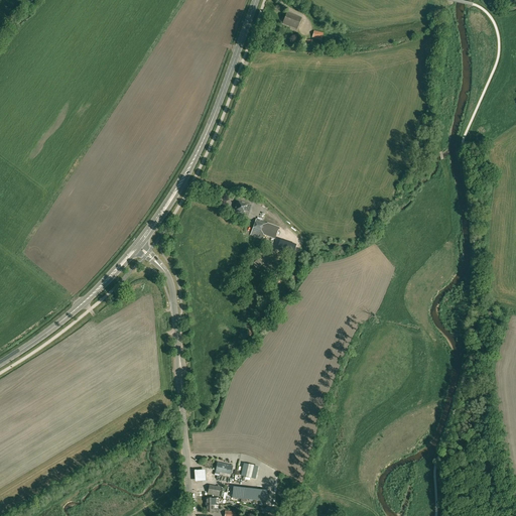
[(297,30),(302,18),(287,12),(282,24),(297,30)]
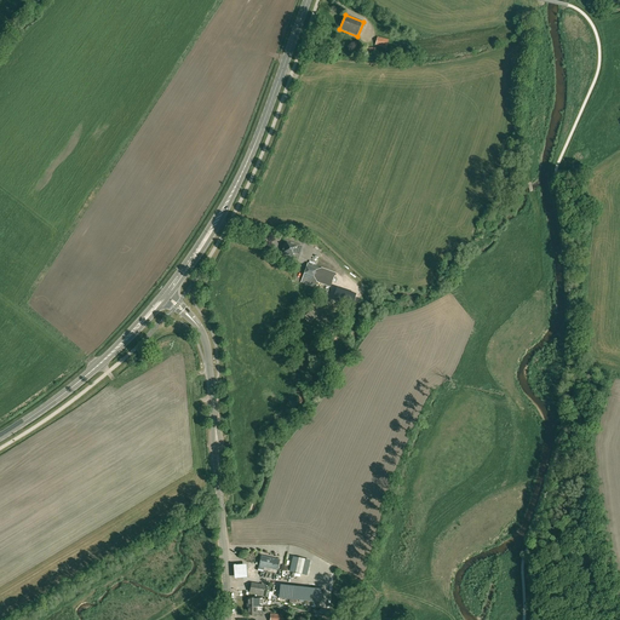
[(375,47),(388,49),(388,39),(377,38),(375,47)]
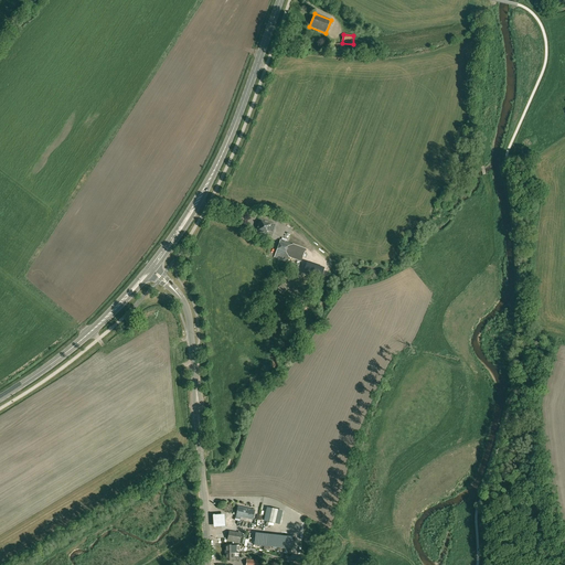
[(275,225),(272,224),(260,220),(256,232),(267,235),(268,232),(273,233),(275,225)]
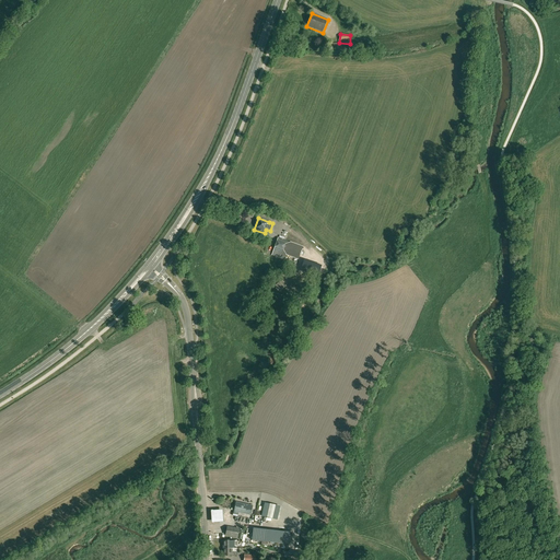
[(303,246),(284,241),(286,237),(282,236),(281,238),(278,237),(271,256),(284,260),(286,255),(299,259),(303,246)]
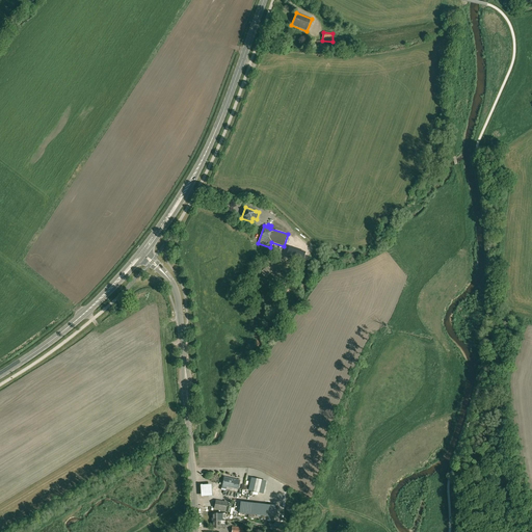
[(293,250),(290,260),(300,264),(304,254),(293,250)]
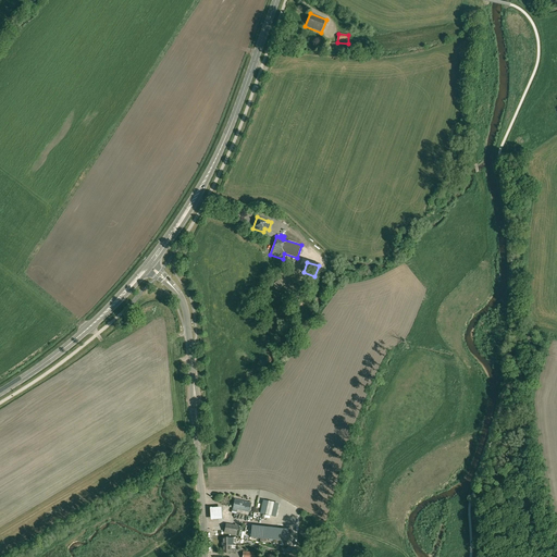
[(233,509),(237,510),(249,512),(251,504),(235,499),(233,509)]
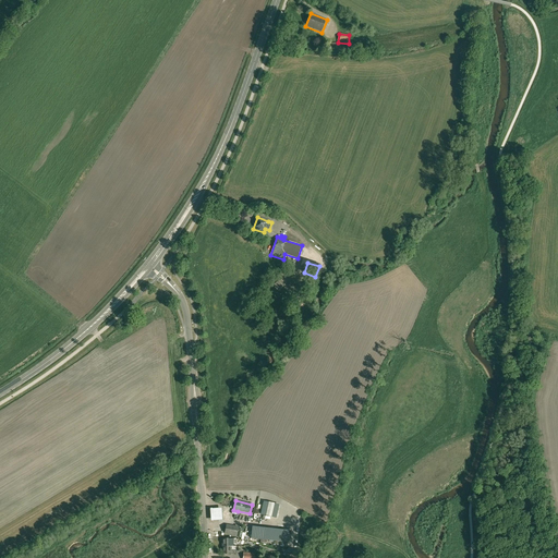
[(266,516),(271,517),(276,518),(279,505),(268,502),(266,516)]
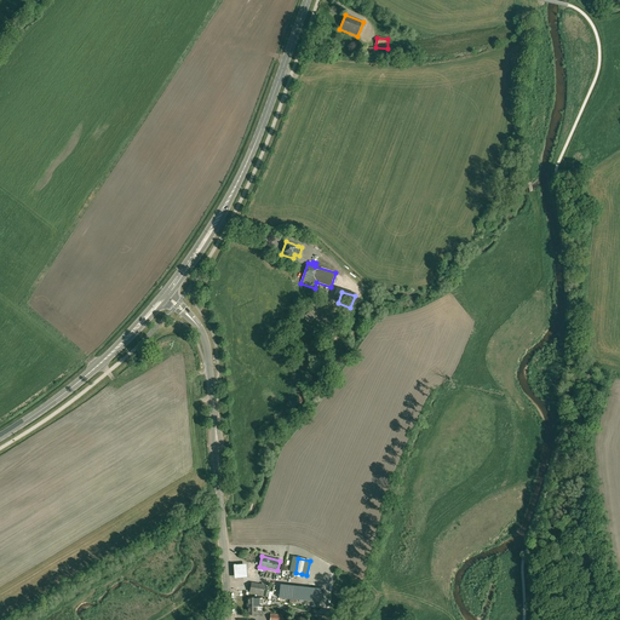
[(234,578),(247,578),(247,564),(234,564),(234,578)]
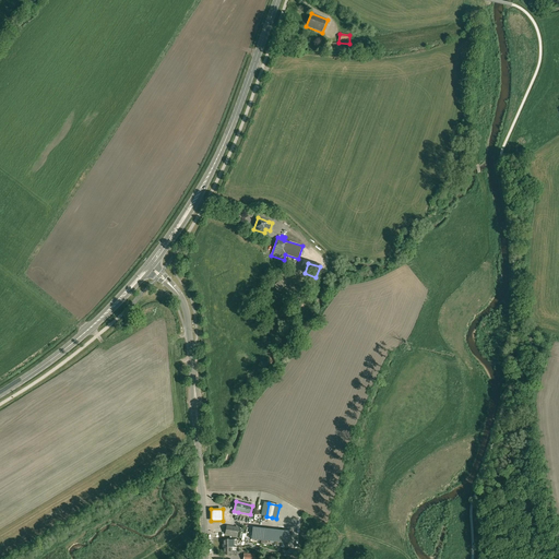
[(238,528),(227,526),(225,535),(233,536),(233,537),(237,538),(238,528)]
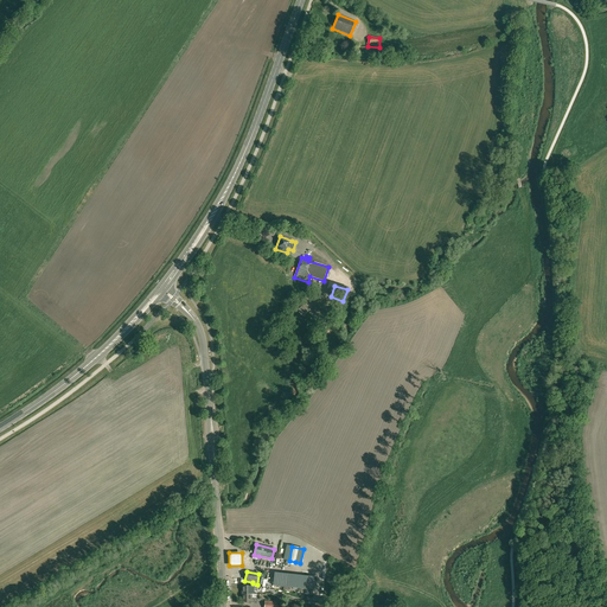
[(273,586),(313,590),(314,577),(274,573),(273,586)]
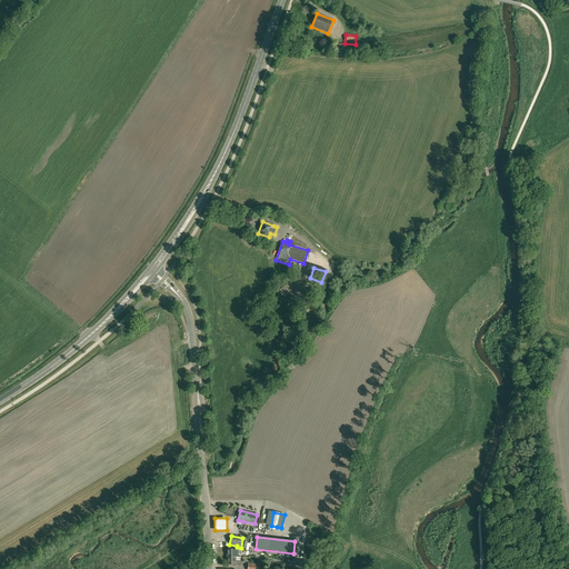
All buildings are outlined.
